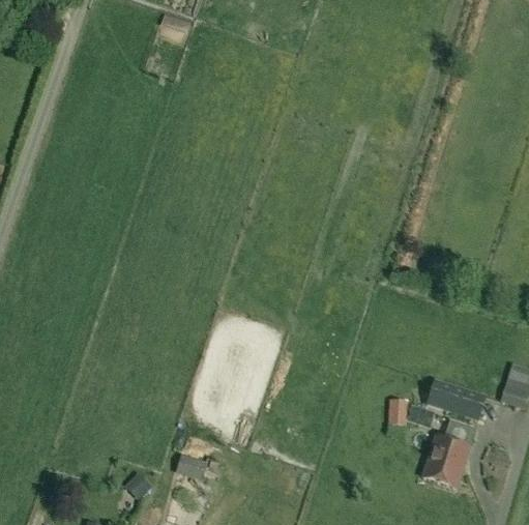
[(192,23),(195,11),(168,3),(164,15),(192,23)]
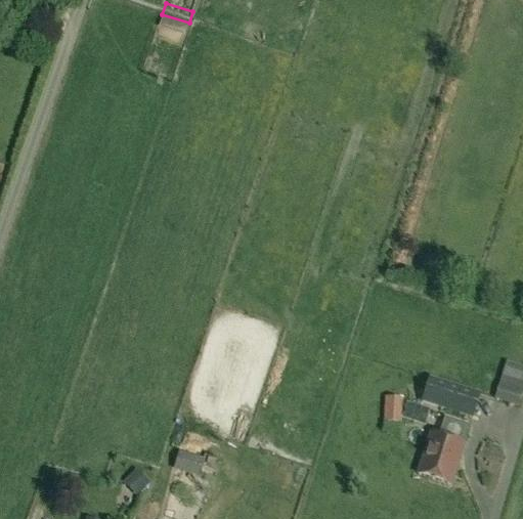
[(522,363),(506,358),(494,395),(518,402),(522,388),(522,363)]
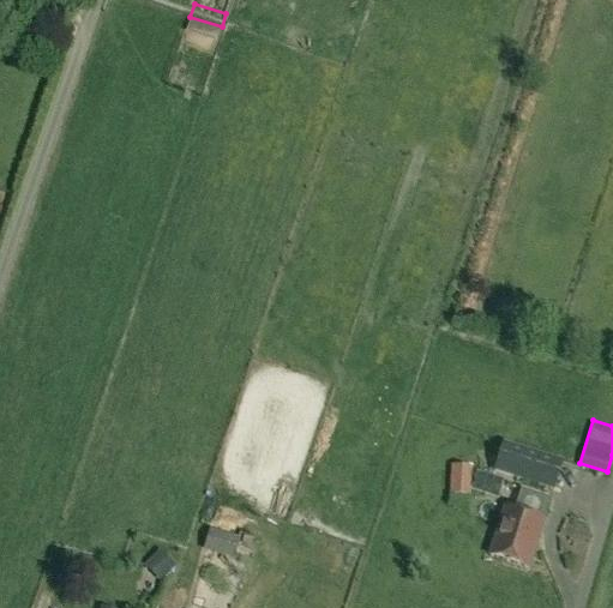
[(505,440),(496,467),(553,486),(562,458),(505,440)]
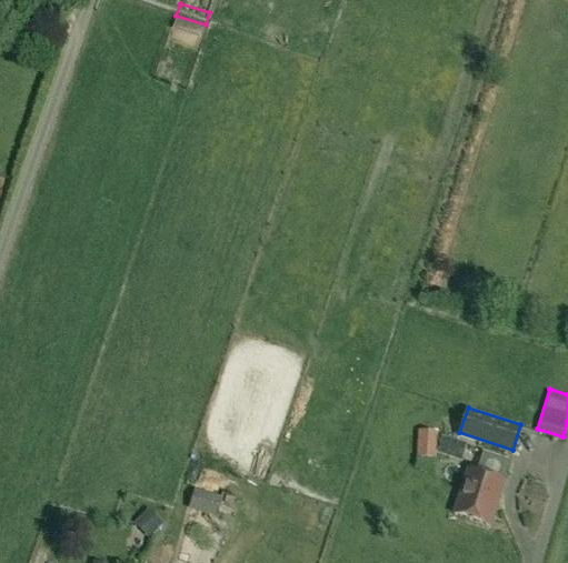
[(418,429),(416,455),(436,456),(437,431),(418,429)]
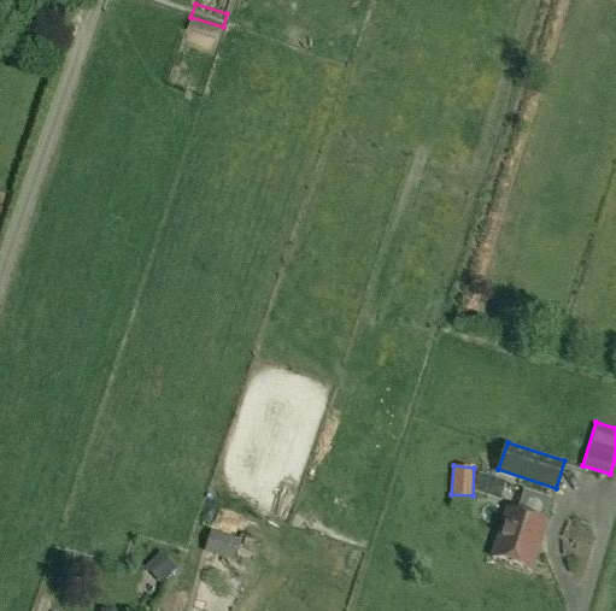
[(493,554),(531,567),(546,520),(508,507),(493,554)]
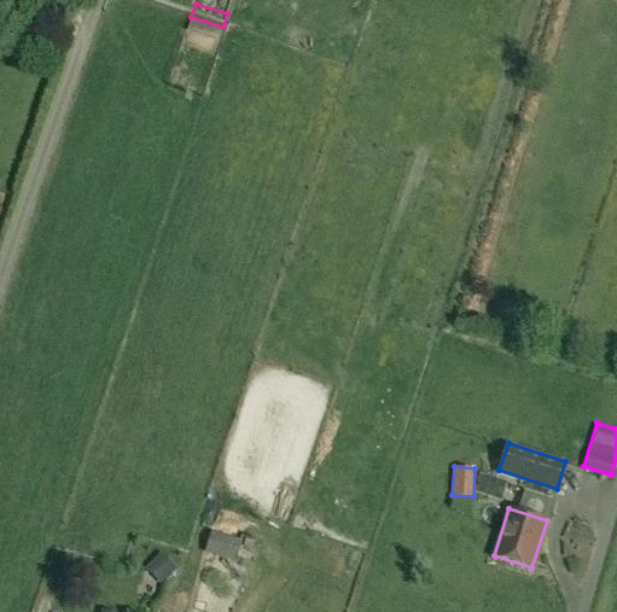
[(159,580),(174,565),(161,552),(146,566),(159,580)]
